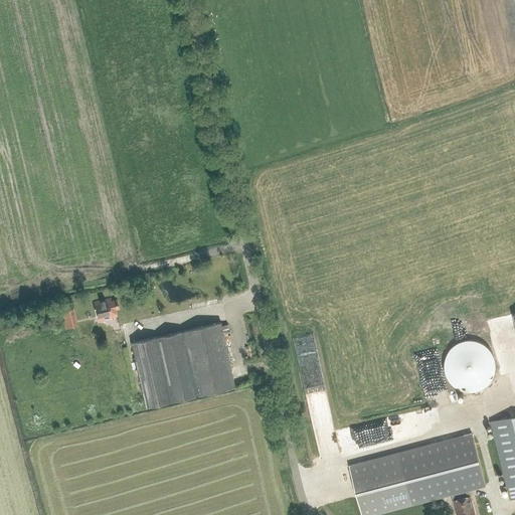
[(114,309),(117,309),(116,300),(110,301),(110,298),(94,301),(98,320),(116,316),(114,309)]
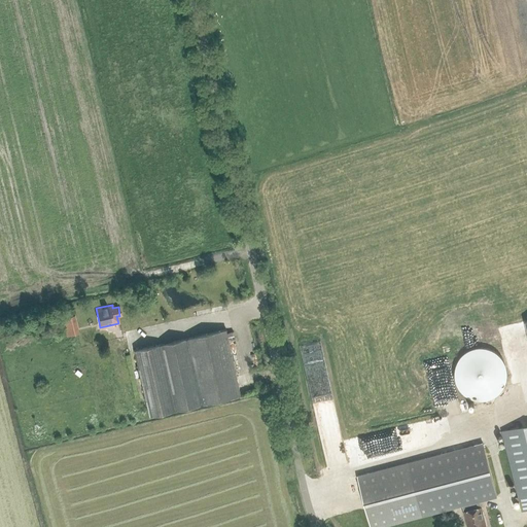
[(79,334),(75,316),(62,319),(67,337),(79,334)]
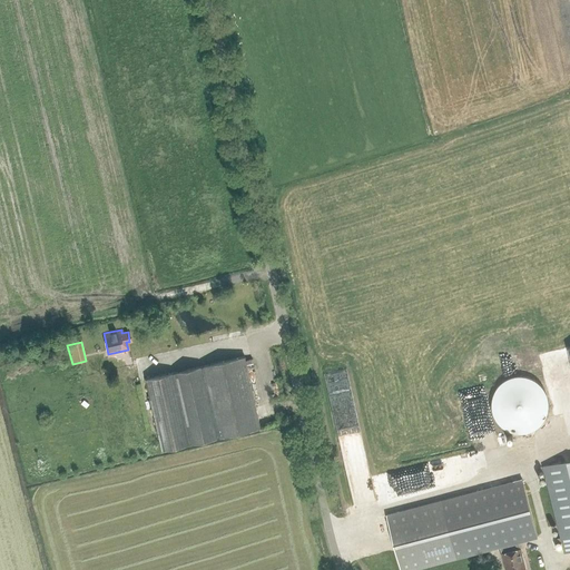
[(161,450),(261,428),(244,356),(146,379),(161,450)]
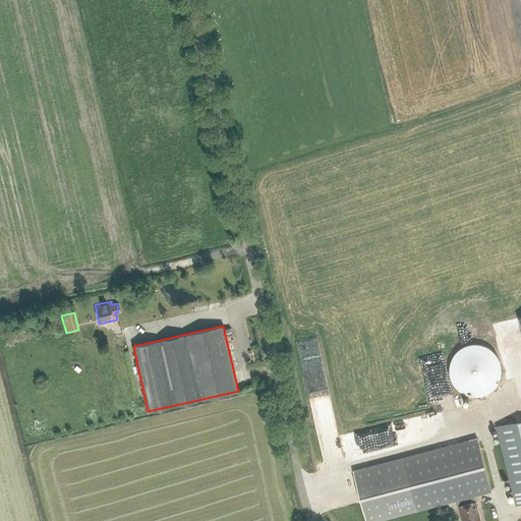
[(500,375),(501,369),(500,363),(498,358),(495,352),(489,348),(484,346),(478,344),(472,344),(466,346),(460,348),(455,352),(452,358),(450,363),(449,369),(450,375),(452,382),(455,387),(460,391),(466,394),(472,396),(478,396),(484,394),(489,391),(495,387),(498,382),(500,375)]
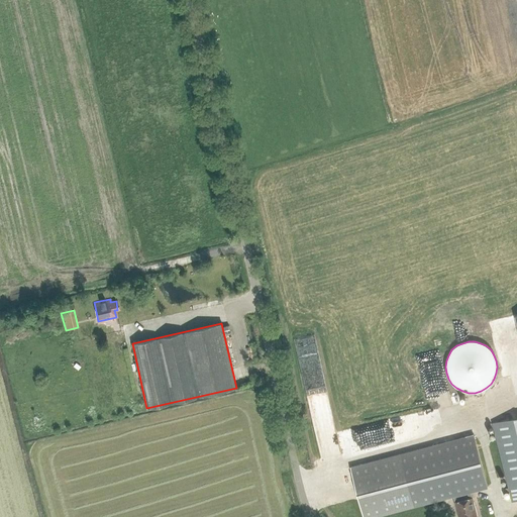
[(516,416),(492,423),(512,502),(516,500),(516,416)]
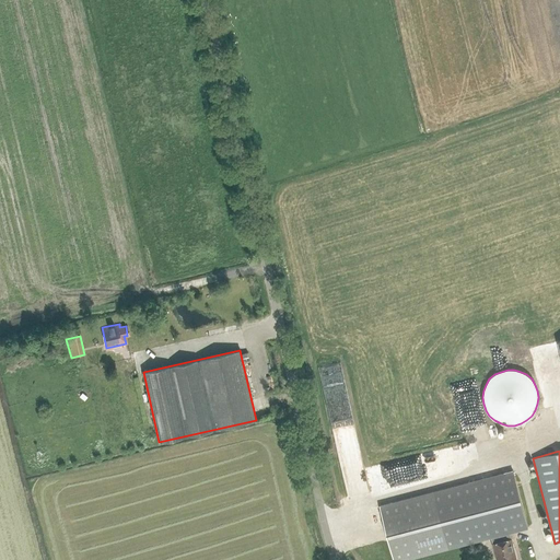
[(391,559),(399,559),(491,537),(492,544),(497,559),(505,559),(516,558),(510,533),(528,527),(513,470),(377,505),(391,559)]
